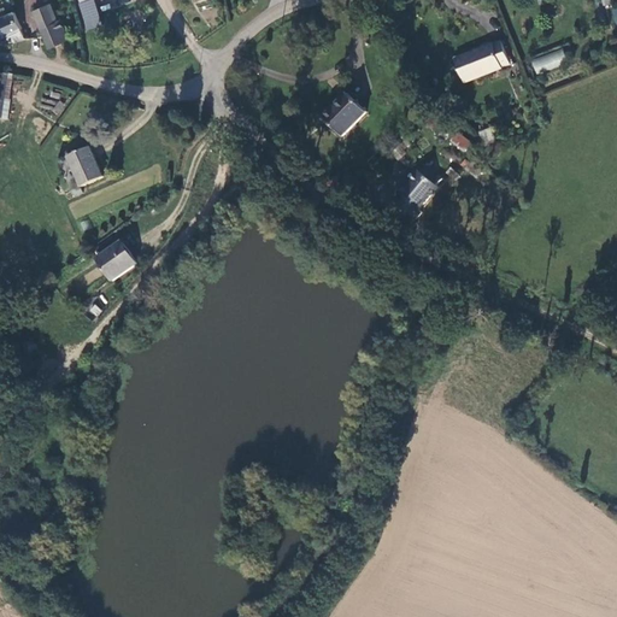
[(36,11),(52,48),(70,40),(62,19),(60,21),(52,4),(36,11)]
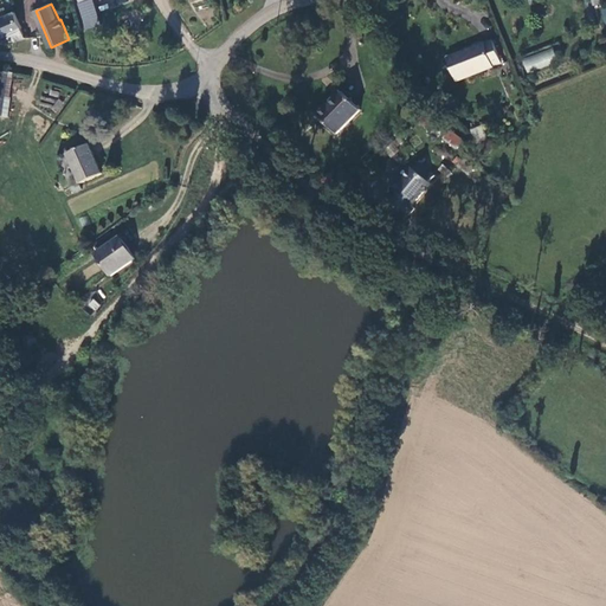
[(5,46),(26,38),(17,13),(0,19),(0,39),(2,38),(5,46)]
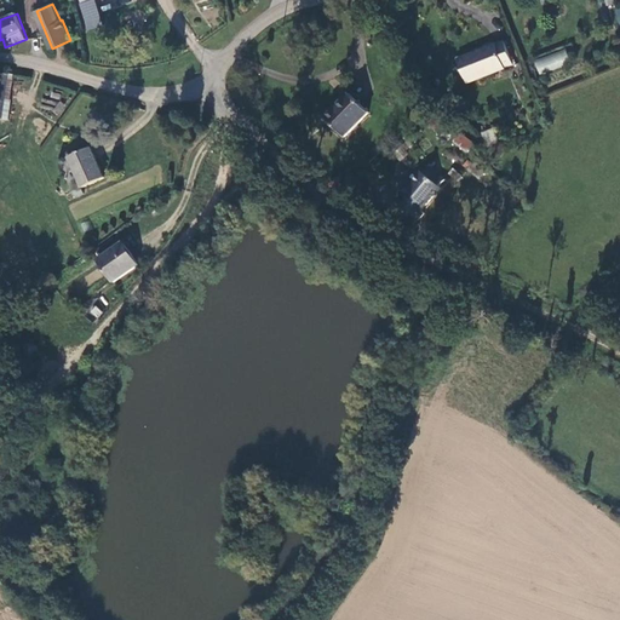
[(506,42),(503,44),(459,59),(468,82),(514,67),(506,42)]
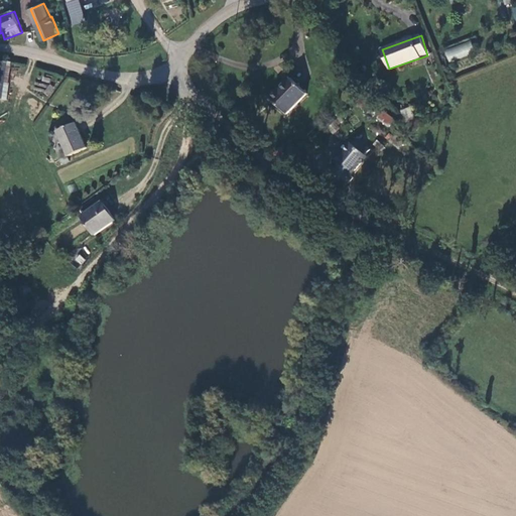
[(443,50),(447,62),(474,52),(470,40),(443,50)]
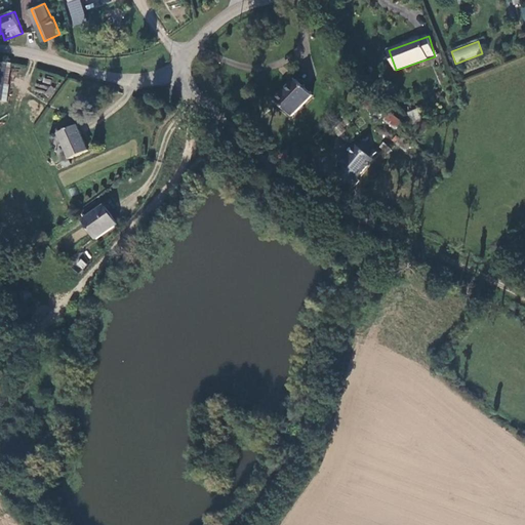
[(0,93),(9,94),(12,64),(0,62),(0,93)]
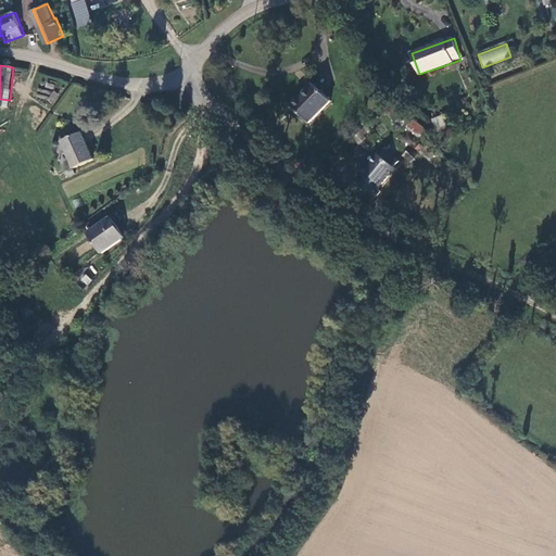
[(313,85),(291,106),(308,124),(330,102),(313,85)]
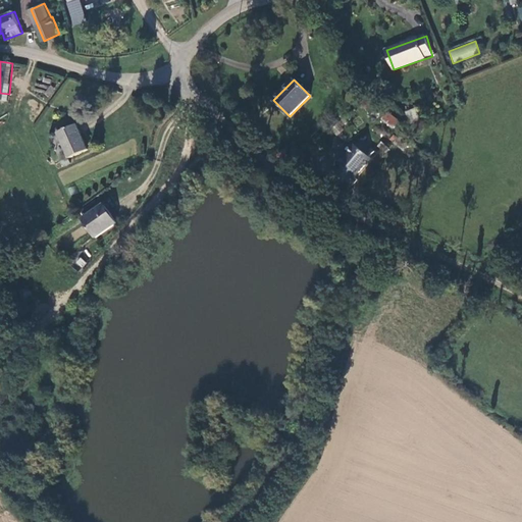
[(406,112),(410,124),(418,121),(414,109),(406,112)]
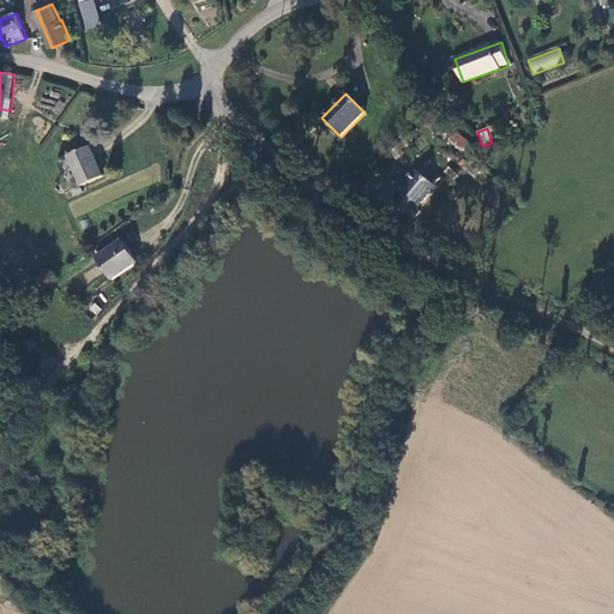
[(459,151),(467,142),(455,130),(446,139),(459,151)]
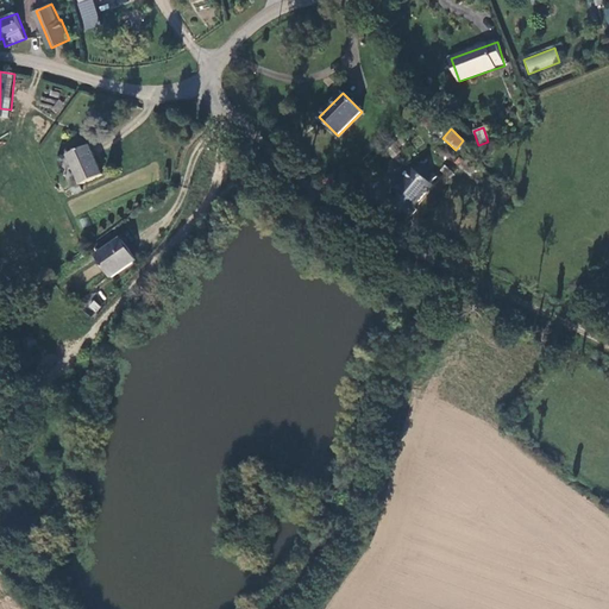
[(70,154),(81,183),(105,175),(94,145),(70,154)]
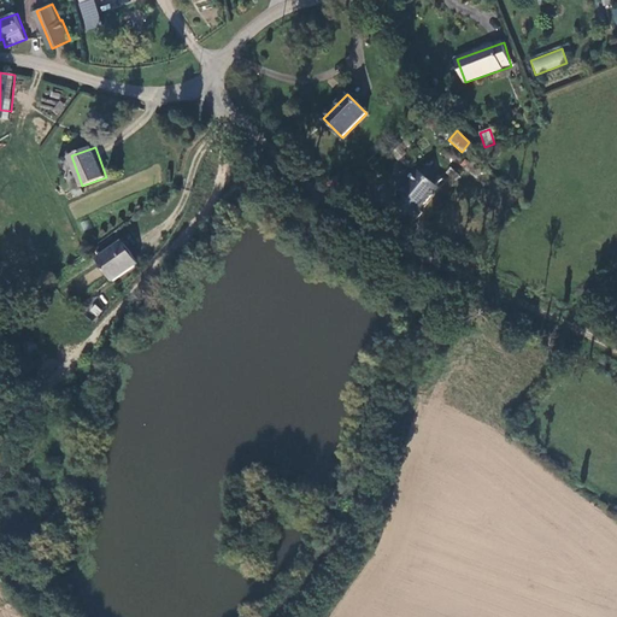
[(465,171),(472,162),(468,157),(459,165),(465,171)]
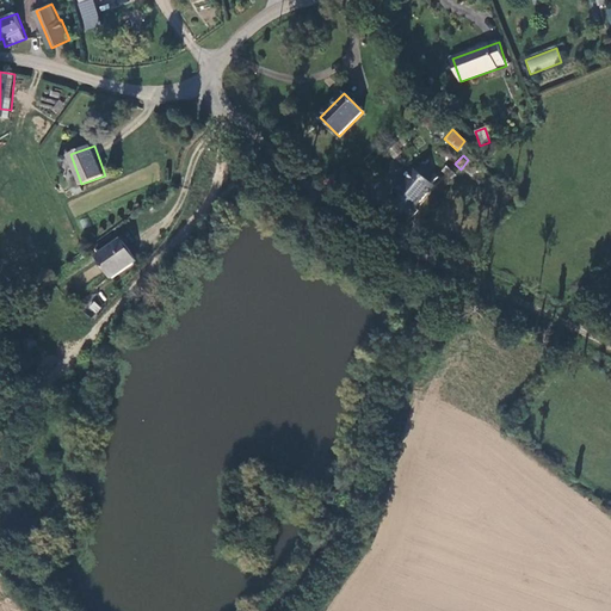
[(480,171),(468,160),(461,170),(471,179),(480,171)]
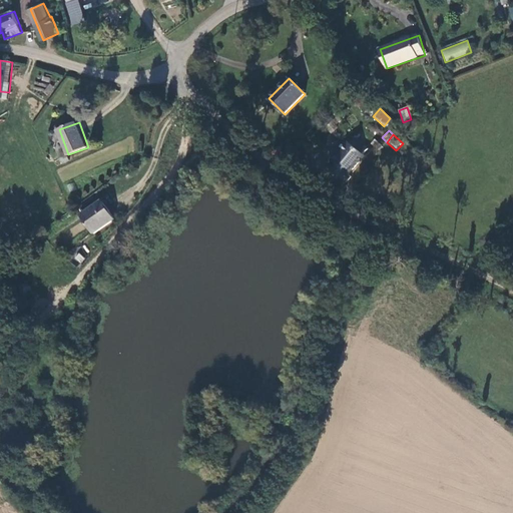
[(356,138),(350,144),(363,156),(368,149),(356,138)]
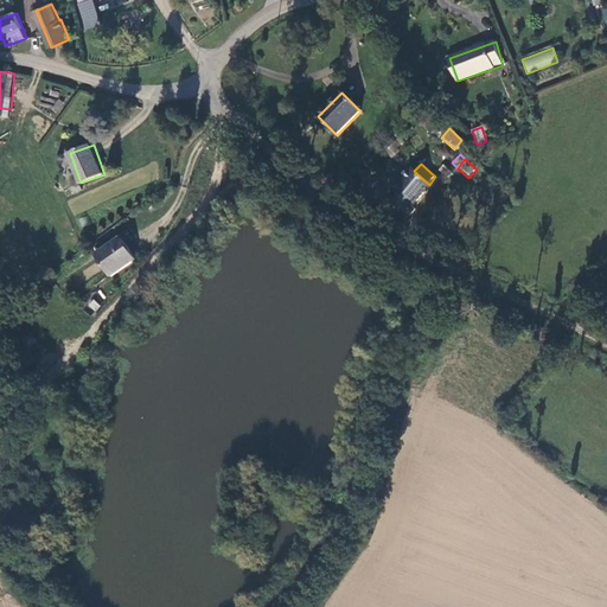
[(414,171),(413,171),(401,183),(400,181),(391,191),(394,193),(389,199),(408,217),(416,209),(413,206),(430,186),(429,185),(414,171)]
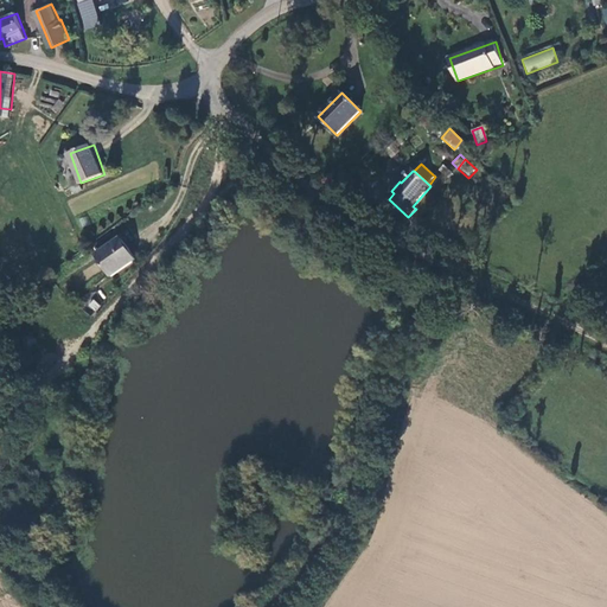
[(122,236),(96,254),(112,276),(136,259),(122,236)]
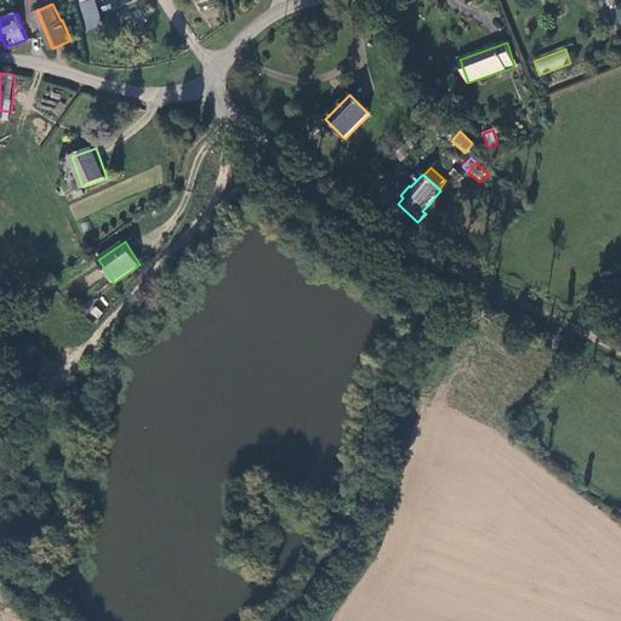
[(93,306),(89,313),(98,319),(103,312),(93,306)]
